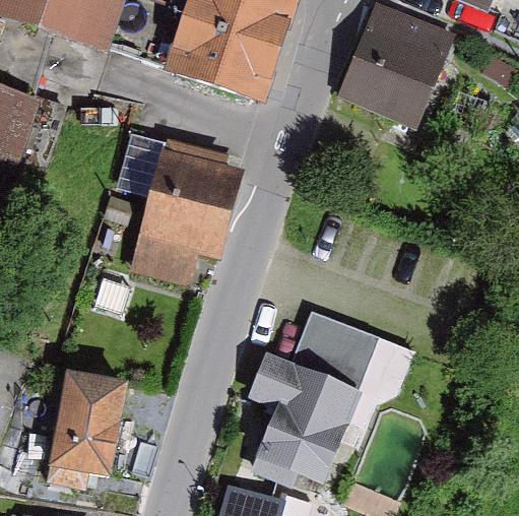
[(0,0),(0,15),(268,102),(301,0),(0,0)]
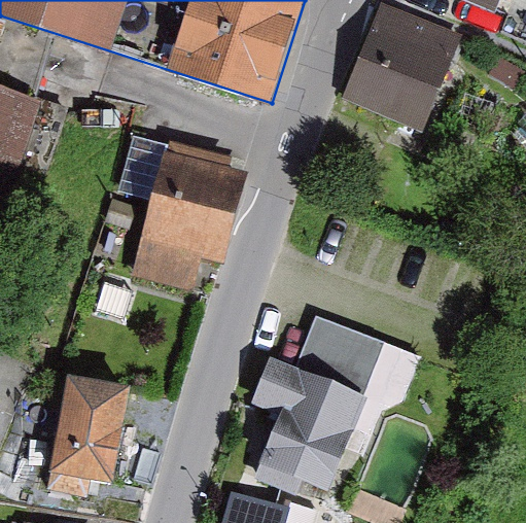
[(476,0),(495,8),(498,0),(476,0)]
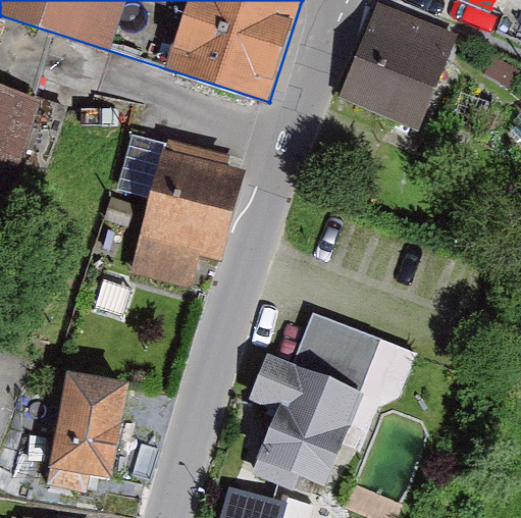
[(457,35),(377,3),(341,94),(419,125),(457,35)]
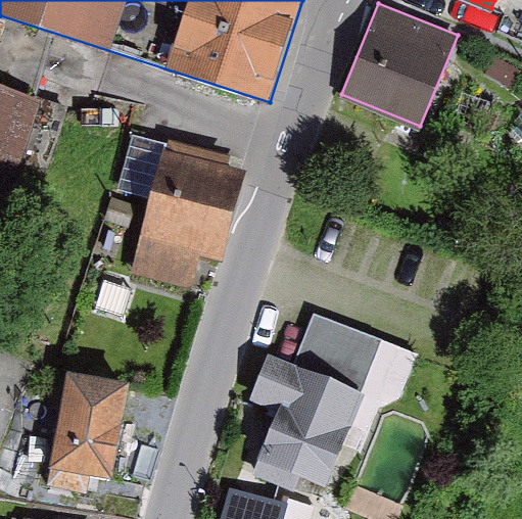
[(493,54),(483,71),(512,86),(521,69),(493,54)]
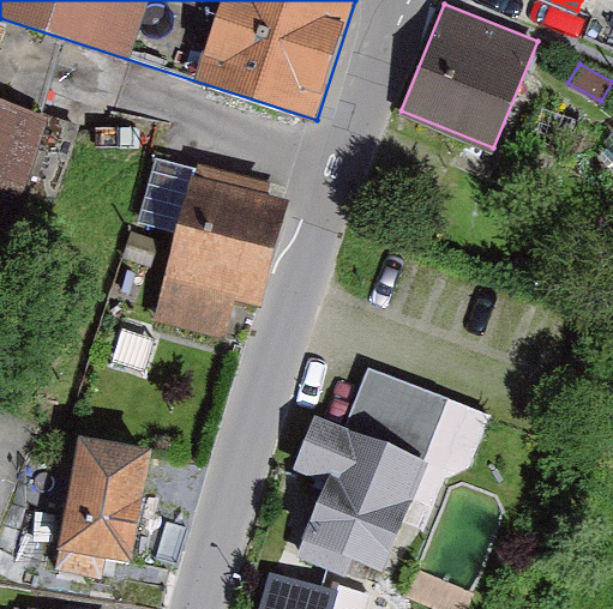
[(0,253),(47,116),(0,100),(0,253)]
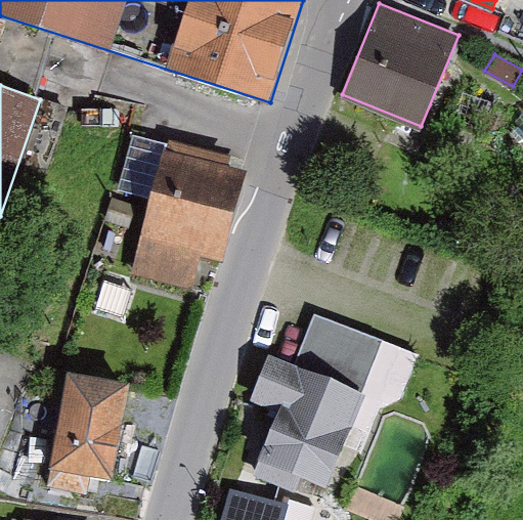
[(123,188),(148,197),(165,140),(139,133),(123,188)]
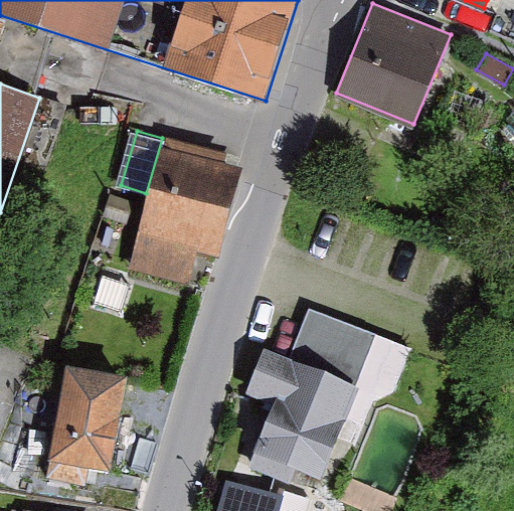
[(237,171),(164,150),(130,272),(186,287),(196,252),(213,257),(237,171)]
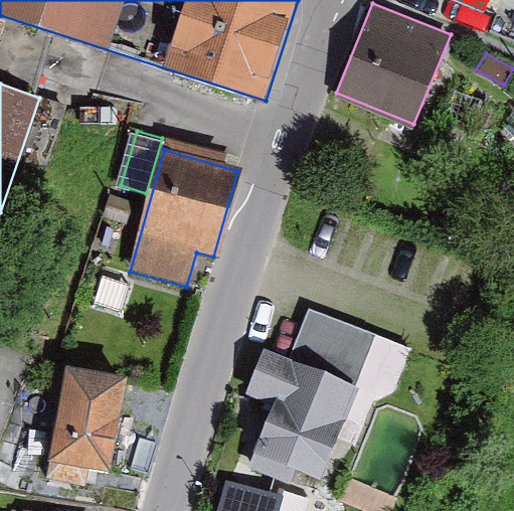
[(309,307),(288,360),(355,386),(376,333),(309,307)]
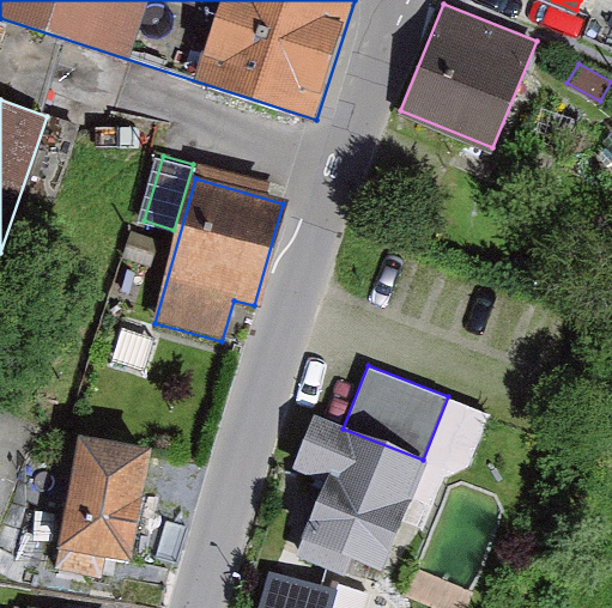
[(343,429),(314,415),(294,464),(325,478),(294,552),(344,572),(351,554),(380,566),(423,460),(343,429)]
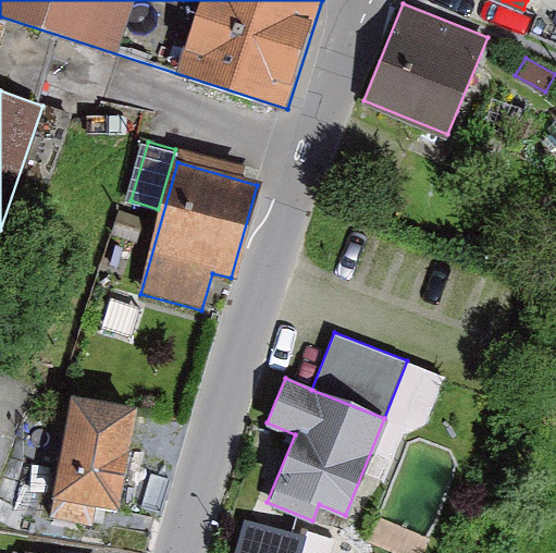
[(136,407),(72,395),(50,514),(91,523),(95,506),(116,510),(136,407)]
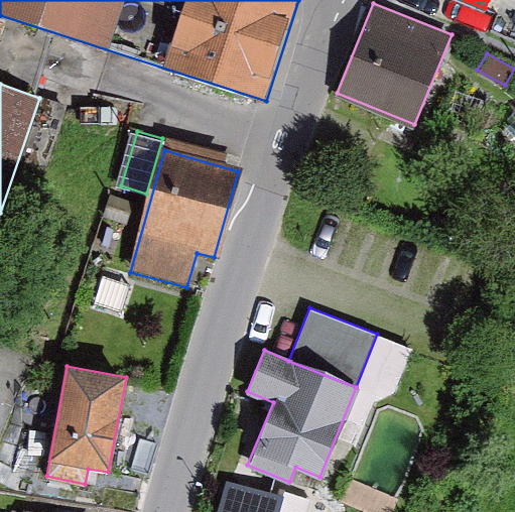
[(225,481),(217,511),(276,511),(281,496),(225,481)]
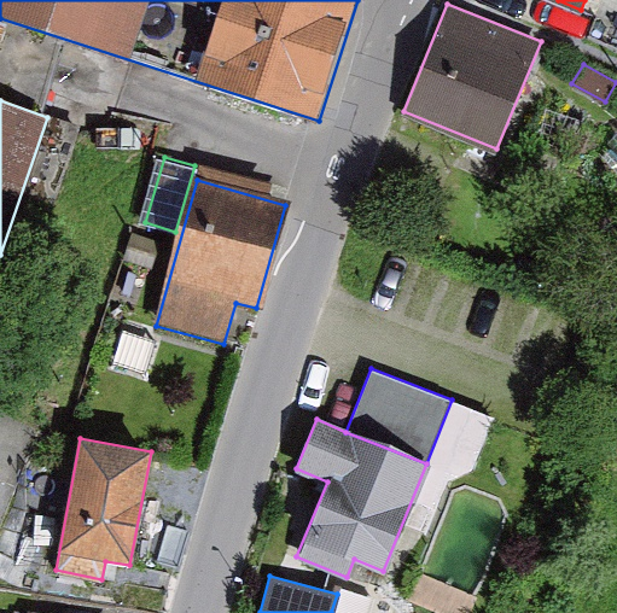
All buildings are outlined.
